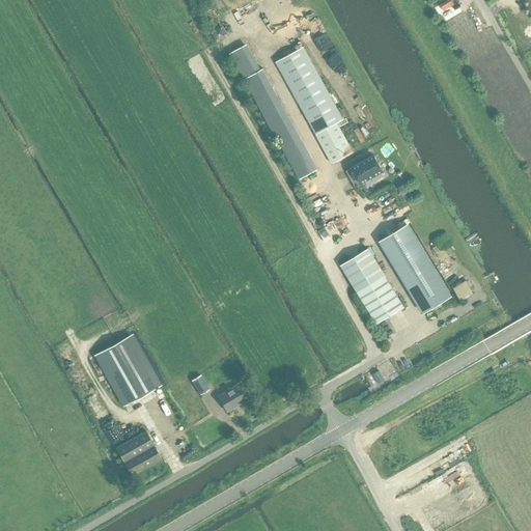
[(247,48),(230,56),(244,80),(245,79),(260,71),(247,47),(247,48)]
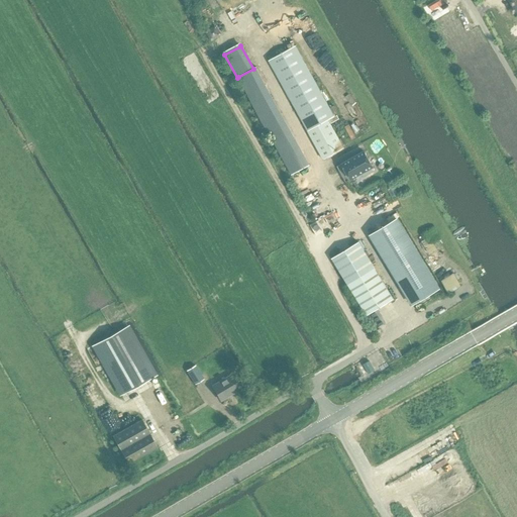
[(284,87),(310,72),(295,45),(269,60),(284,87)]
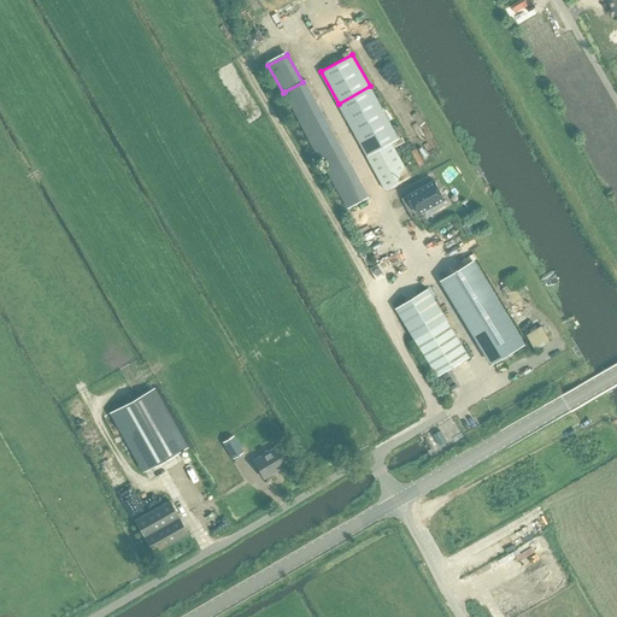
[(333,178),(351,168),(304,81),(303,82),(285,92),(333,178)]
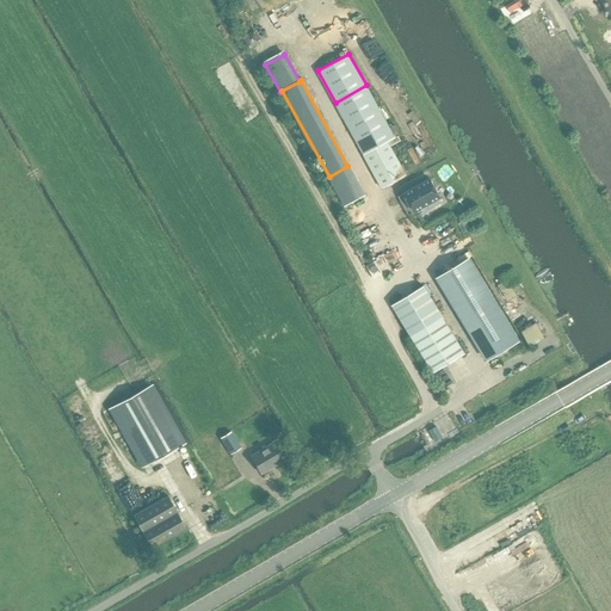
[(388,141),(395,137),(366,85),(335,103),(365,156),(389,143),(388,141)]
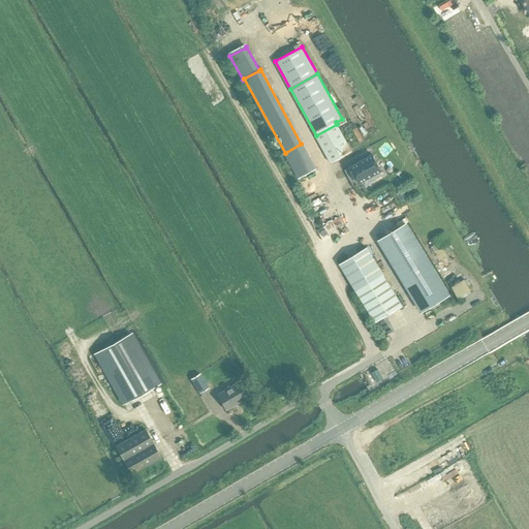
[(331,163),(351,152),(337,124),(316,135),(331,163)]
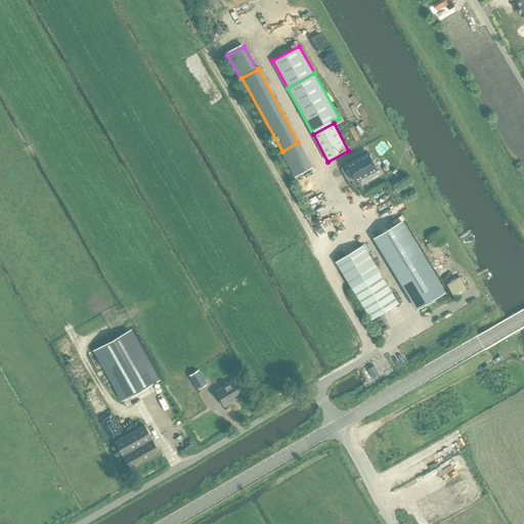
[(298,142),(282,151),(296,176),(312,168),(298,142)]
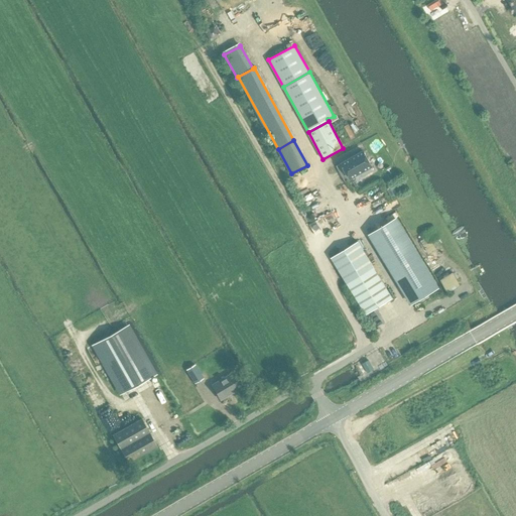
[(363,151),(342,163),(350,178),(360,173),(362,177),(373,171),(370,167),(372,166),(363,151)]
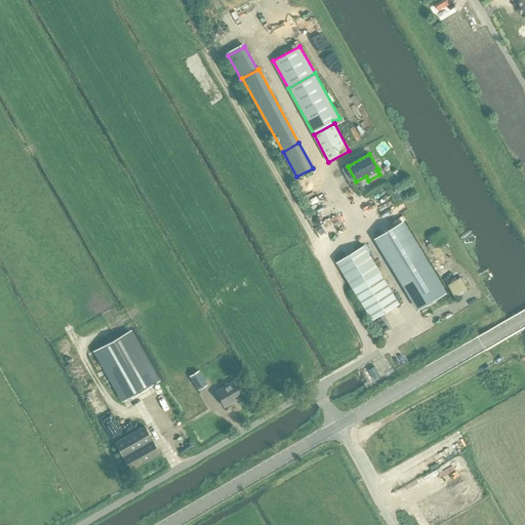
[(399,190),(394,193),(400,203),(405,200),(399,190)]
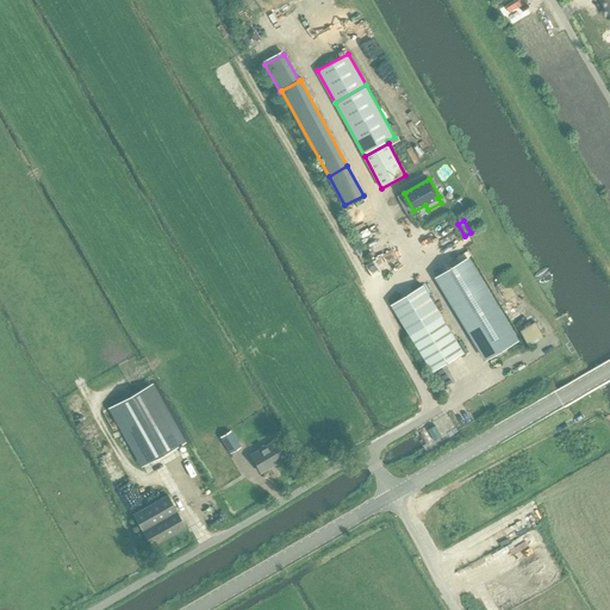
[(467,259),(436,277),(486,360),(517,341),(467,259)]
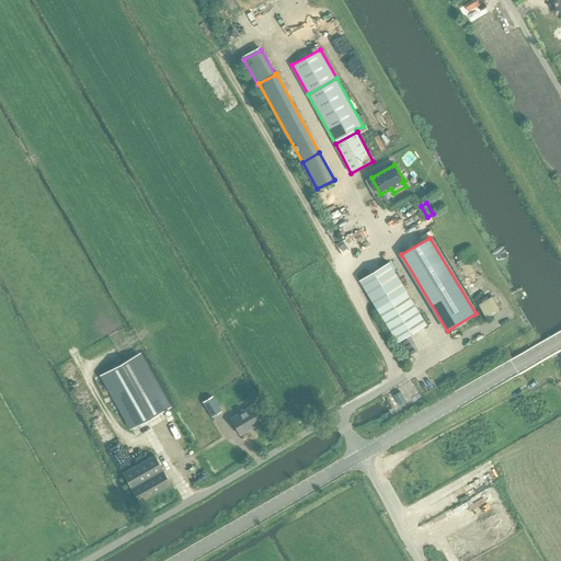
[(399,342),(427,324),(389,263),(361,279),(399,342)]
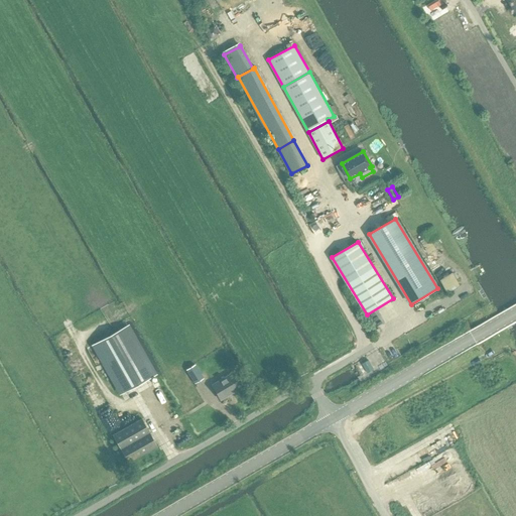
[(447,293),(460,286),(452,273),(439,281),(447,293)]
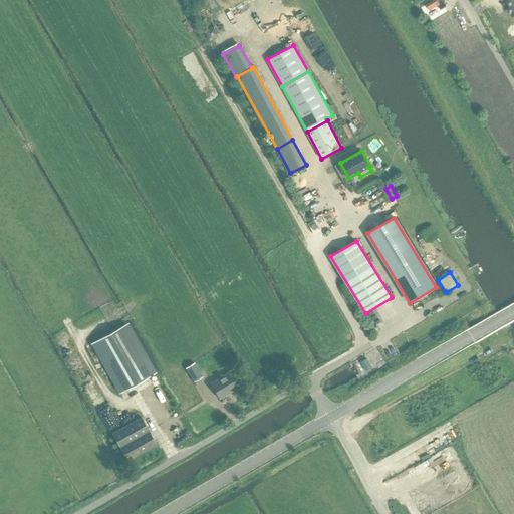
[(154,370),(133,334),(126,323),(125,324),(92,343),(119,391),(154,370)]
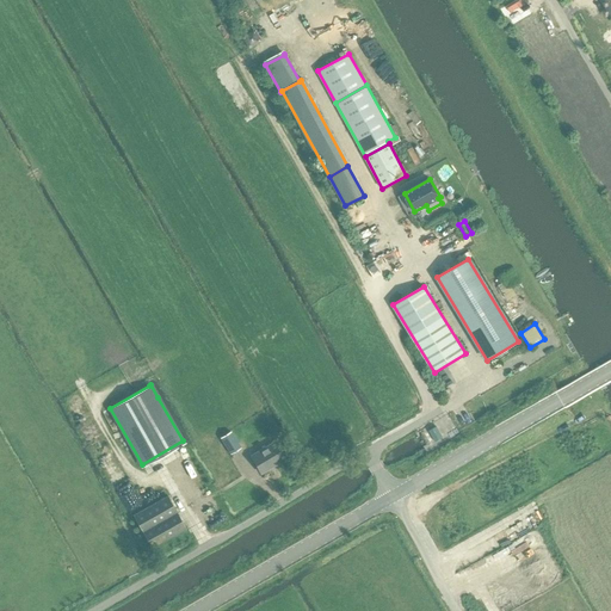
[(436,427),(429,431),(434,443),(443,438),(436,427)]
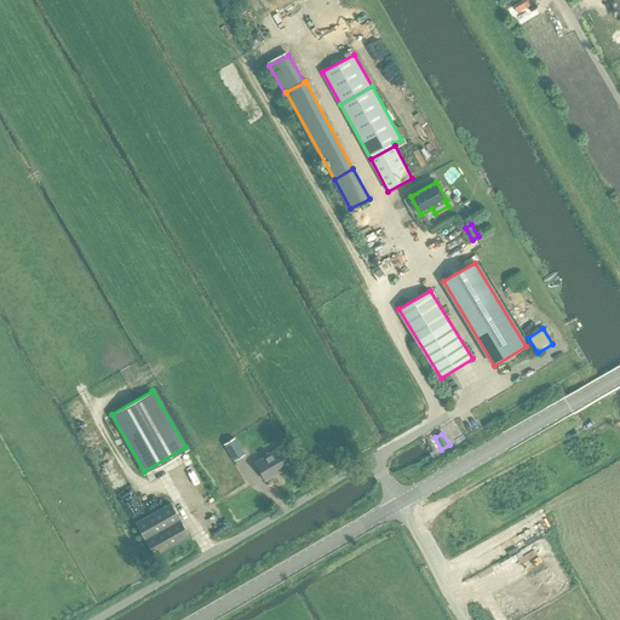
[(234,438),(224,445),(234,461),(244,455),(234,438)]
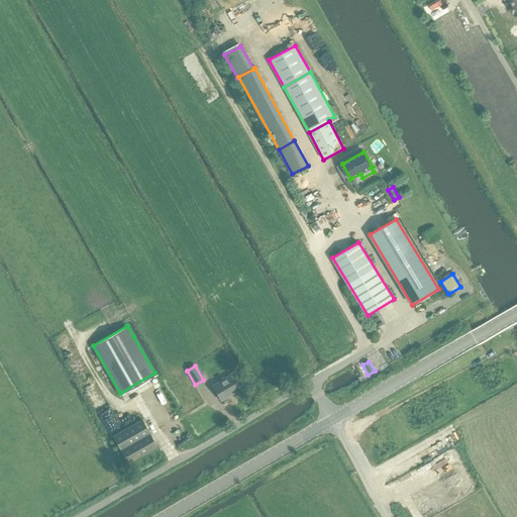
[(221,400),(241,389),(232,374),(212,386),(221,400)]
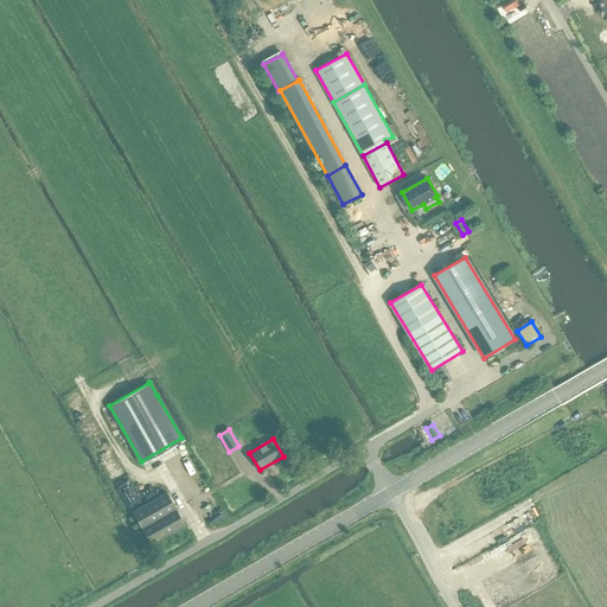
[(185,525),(167,493),(133,512),(151,544),(185,525)]
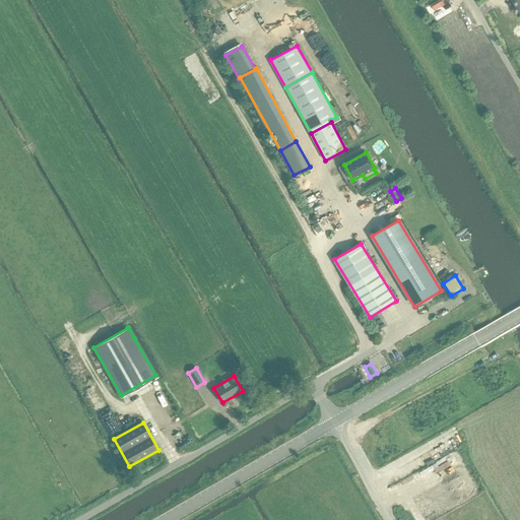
All buildings are outlined.
